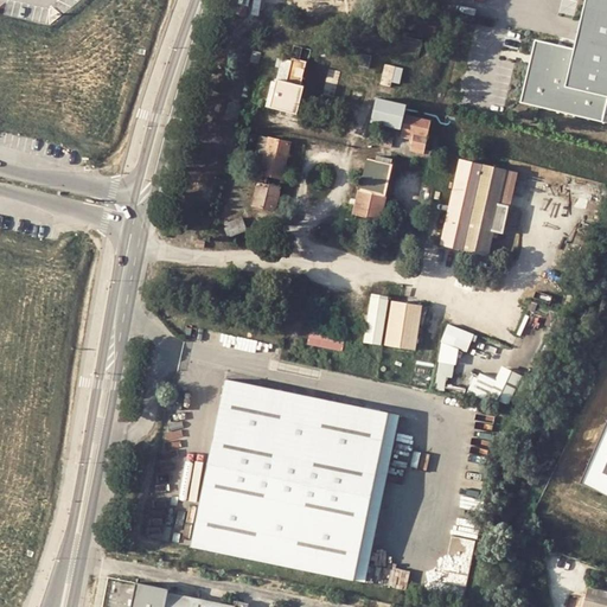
[(606,0),(585,0),(574,50),(536,40),(522,102),(601,120),(606,97),(606,96),(606,0)]
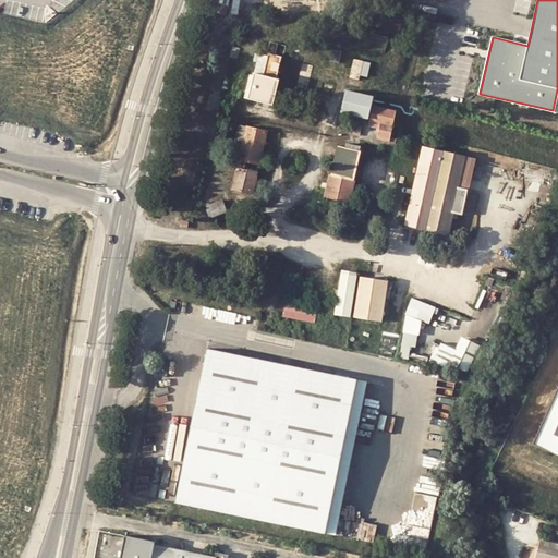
[(240,50),(232,47),(228,58),(235,61),(240,50)]
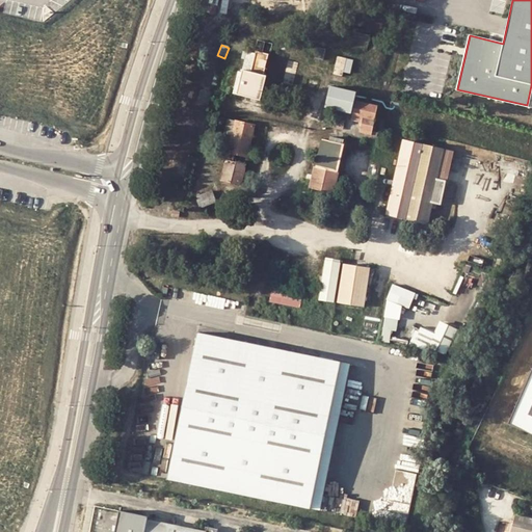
[(244,50),(240,68),(234,92),(242,95),(258,99),(264,74),(261,73),(266,53),(254,50),(253,52),(244,50)]
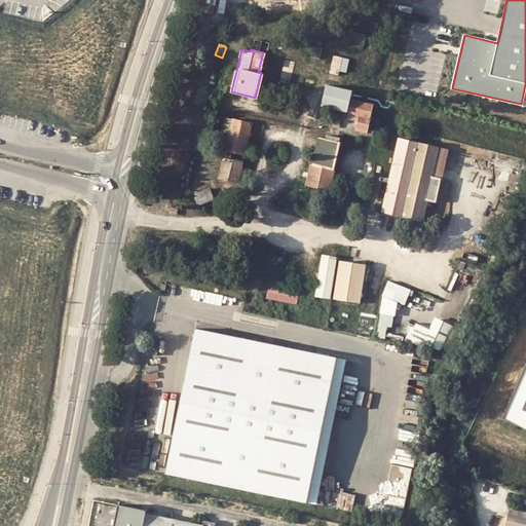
[(341,57),(334,54),(329,71),(336,73),(341,57)]
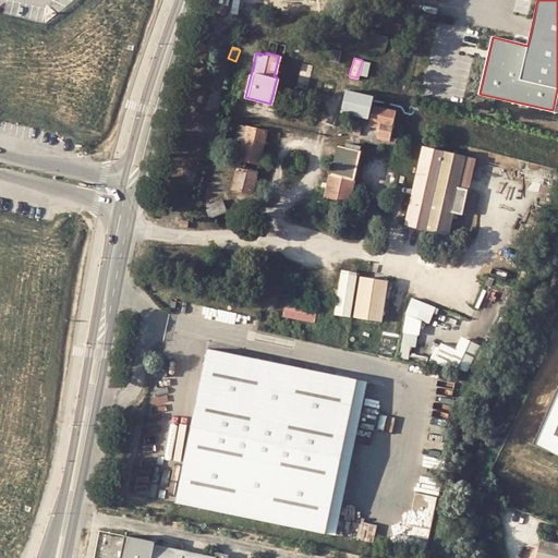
[(247,70),(241,96),(245,97),(252,71),(247,70)]
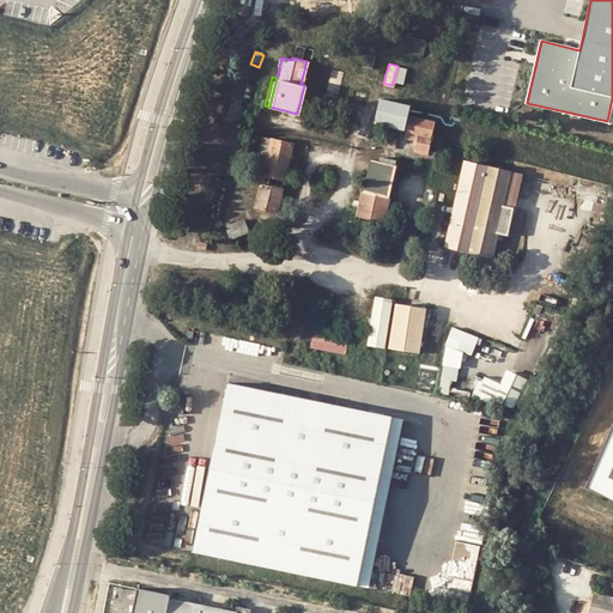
[(406,105),(381,98),(374,123),(399,131),(405,109),(406,105)]
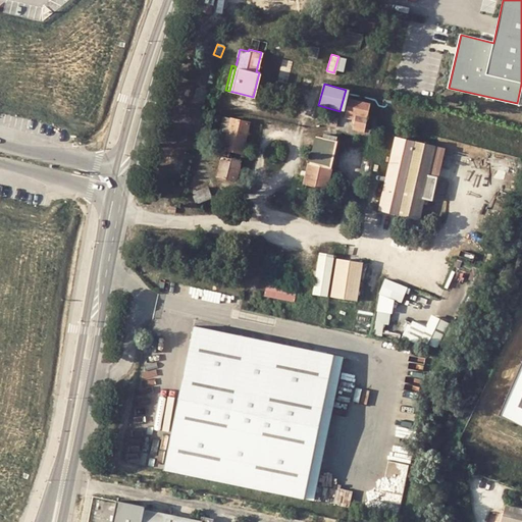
[(206,92),(197,89),(193,102),(202,105),(206,92)]
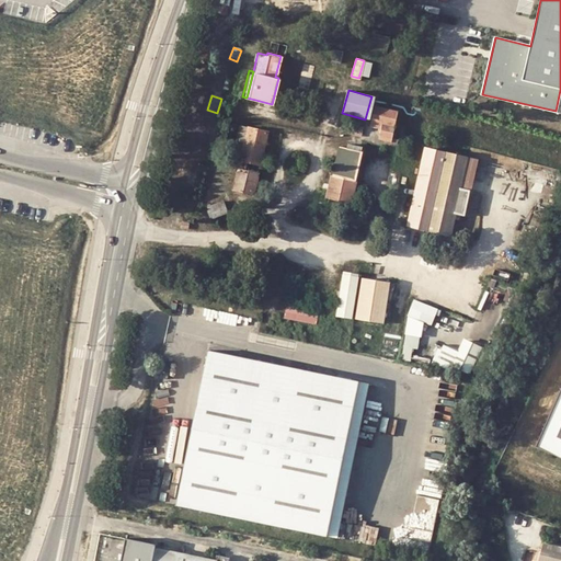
[(398,112),(375,106),(370,122),(381,124),(378,137),(391,140),(392,136),(398,112)]
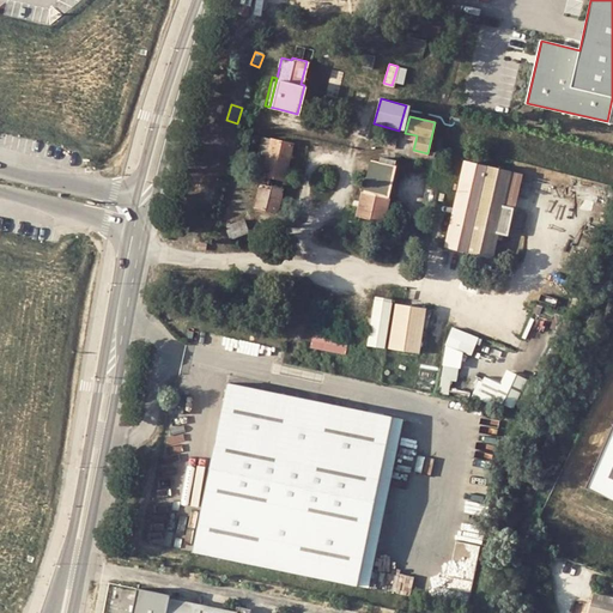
[(392,139),(386,137),(382,144),(382,149),(388,150),(392,139)]
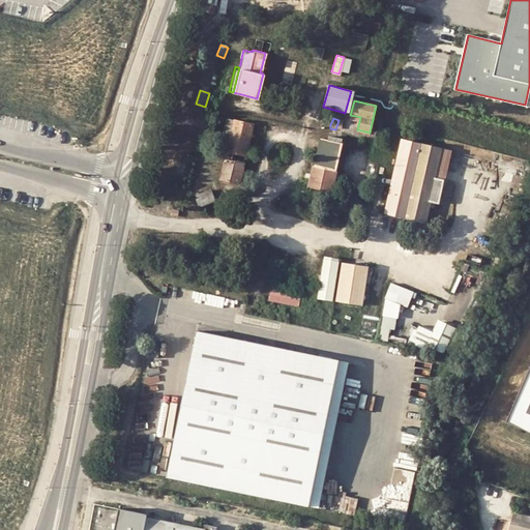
[(235,124),(224,122),(219,138),(232,141),(222,178),(238,182),(243,165),(232,162),(234,153),(245,156),(254,125),(236,121),(235,124)]
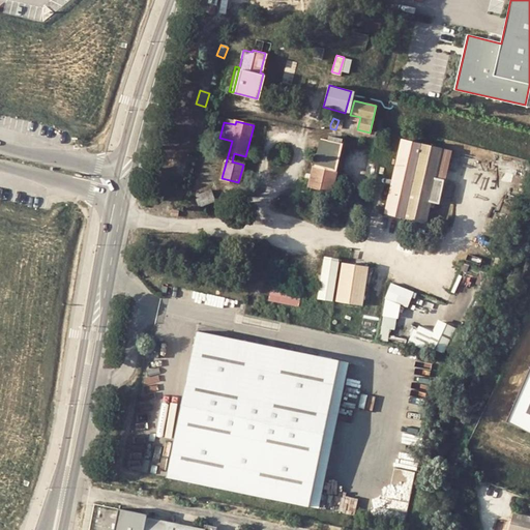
[(325,146),(326,140),(320,139),(307,186),(336,194),(339,186),(337,186),(332,185),(336,170),(343,143),(337,142),(336,148),(325,146)]
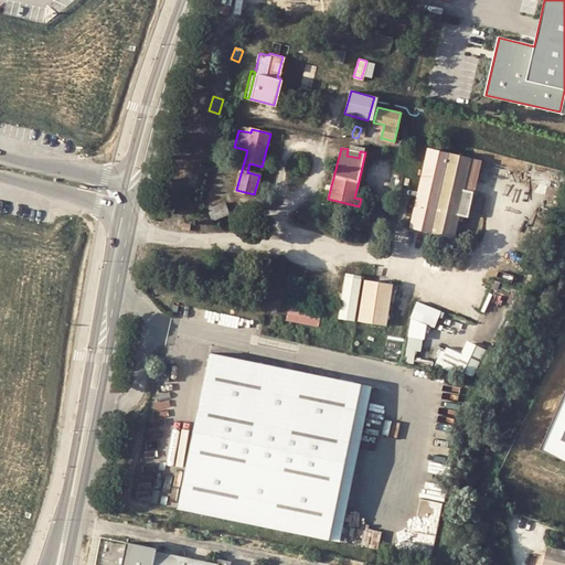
[(465,184),(469,160),(470,157),(434,149),(426,187),(415,226),(432,230),(455,234),(459,211),(471,213),(476,187),(465,184)]
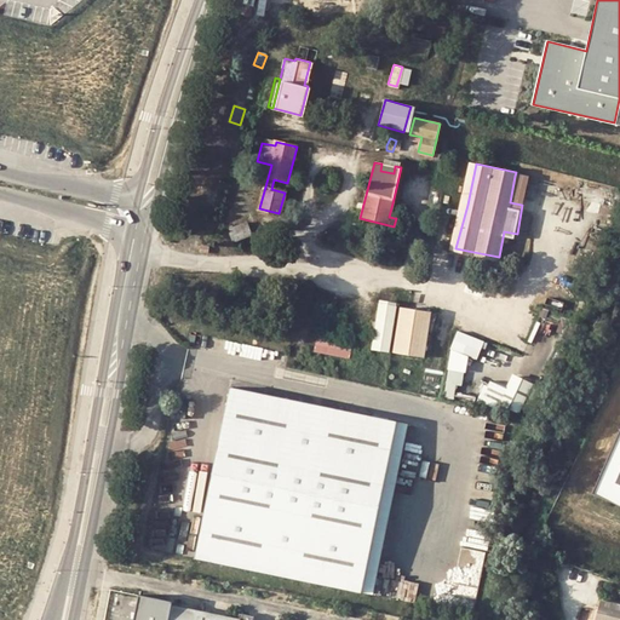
[(527,178),(515,176),(510,202),(522,205),(527,178)]
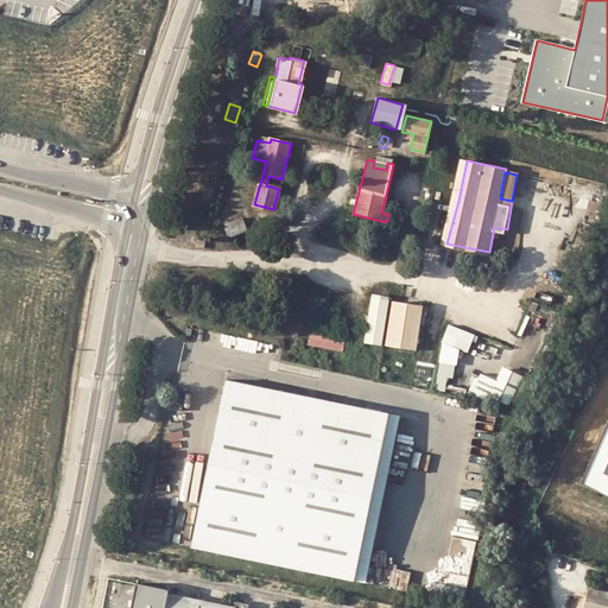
[(417,217),(418,215),(417,213),(416,211),(413,209),(411,209),(409,210),(407,211),(406,213),(406,215),(406,217),(407,220),(410,221),(412,221),(415,221),(416,220),(417,217)]
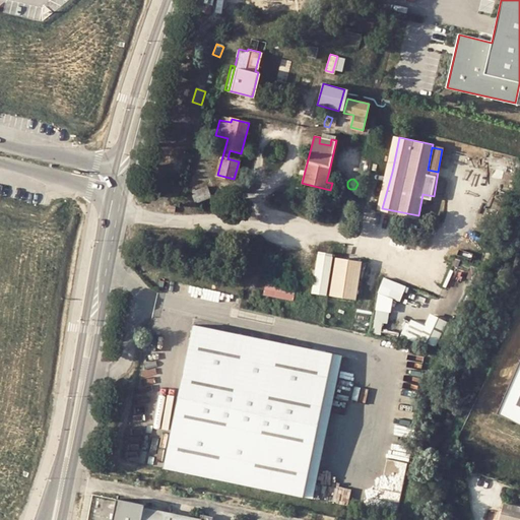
[(207,187),(193,192),(196,201),(211,196),(207,187)]
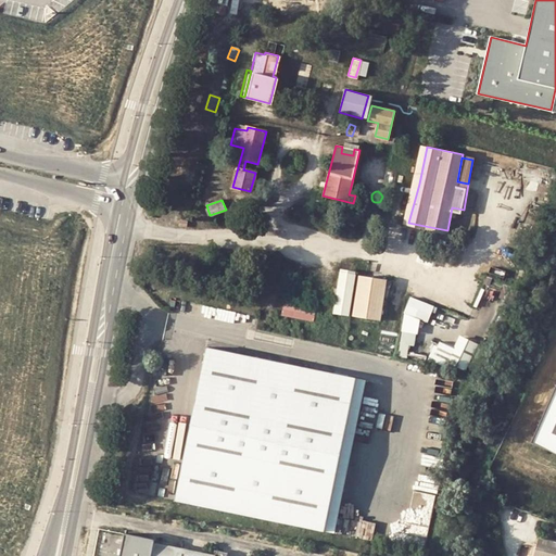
[(337,313),(352,315),(357,276),(351,275),(343,274),(340,295),(337,313)]
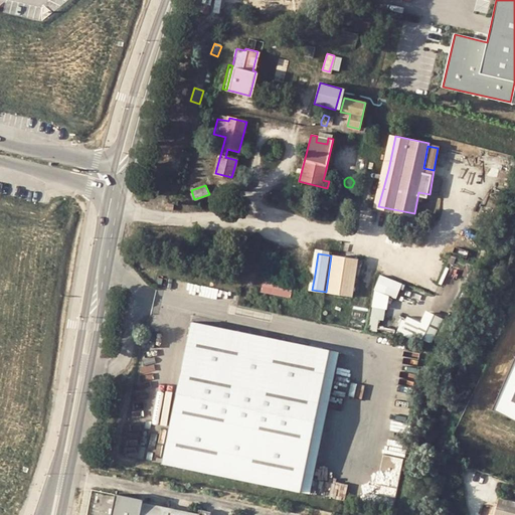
[(354,260),(339,258),(334,256),(329,293),(352,297),(358,261),(354,260)]
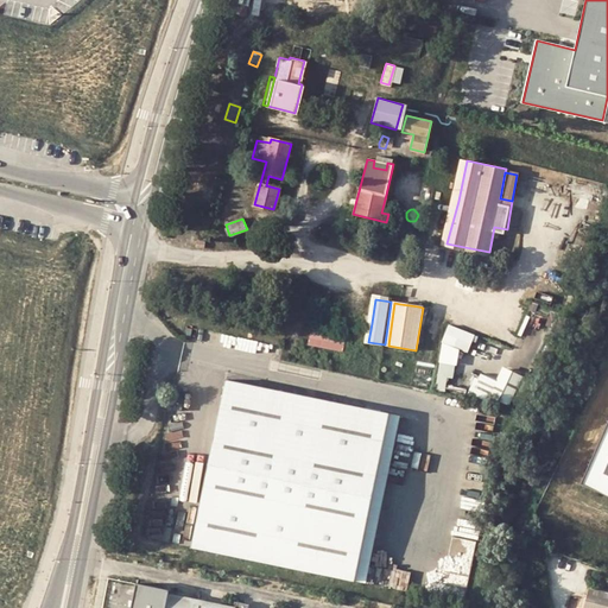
[(448,324),(441,342),(436,384),(438,384),(437,390),(444,391),(447,378),(453,379),(455,365),(457,366),(460,350),(467,353),(475,335),(448,324)]
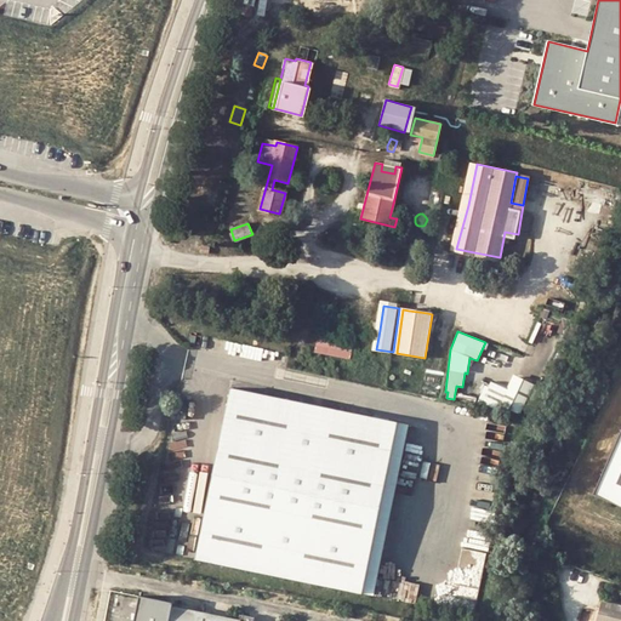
[(329,342),(329,340),(319,339),(318,352),(353,358),(355,346),(329,342)]
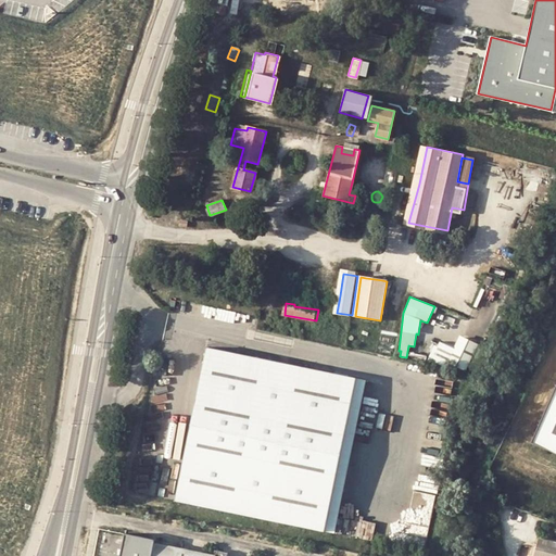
[(472,366),(480,340),(463,336),(459,346),(440,341),(434,358),(451,363),(451,361),(472,366)]
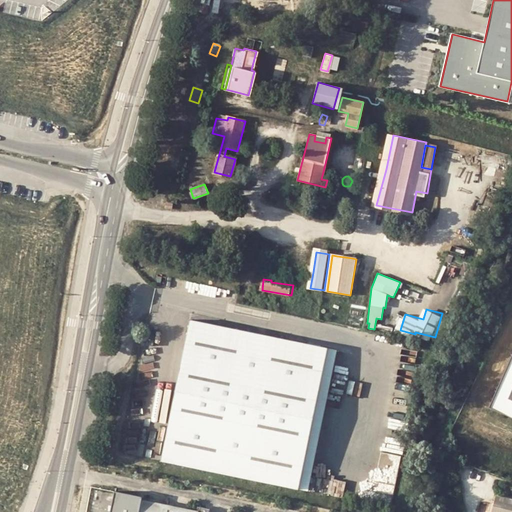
[(299,491),(327,349),(190,320),(161,462),(299,491)]
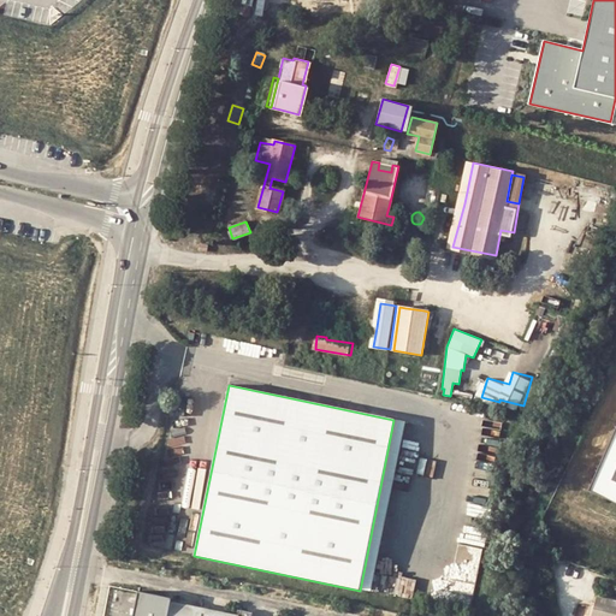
[(394,420),(360,591),(368,593),(403,422),(394,420)]
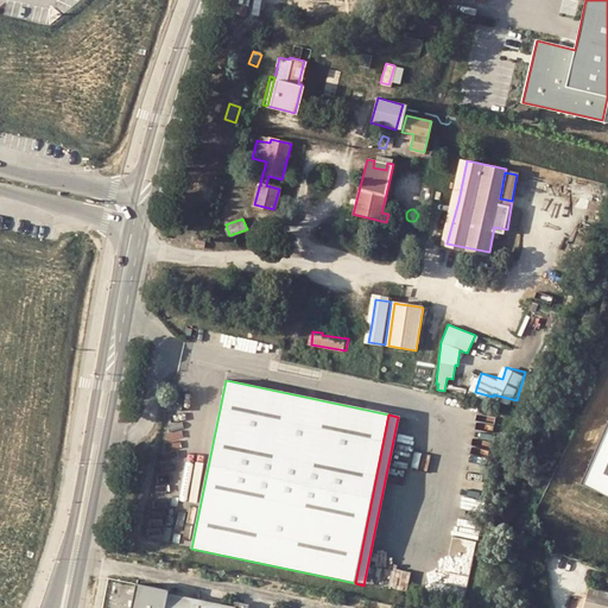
[(607,415),(578,482),(607,495),(607,415)]
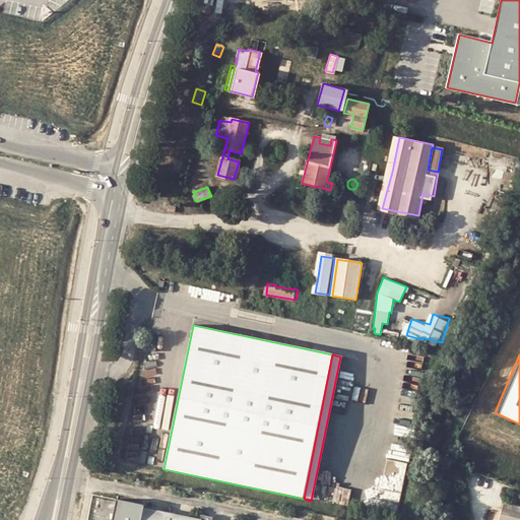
[(387,460),(387,476),(406,476),(406,461),(387,460)]
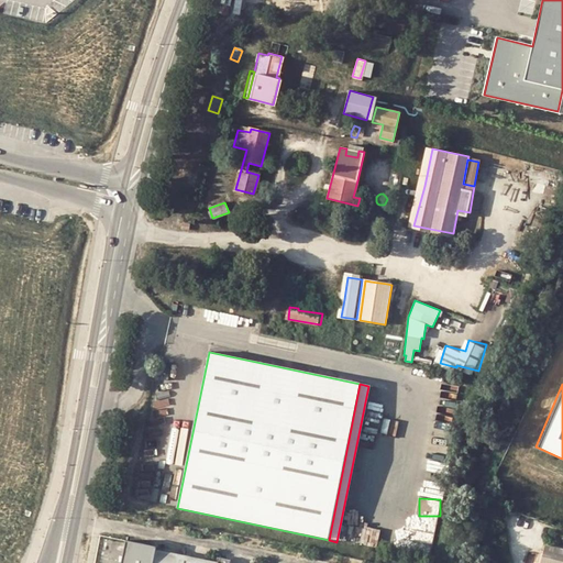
[(230,562),(232,558),(214,554),(213,560),(184,553),(157,548),(158,543),(125,536),(124,539),(120,562),(230,562)]
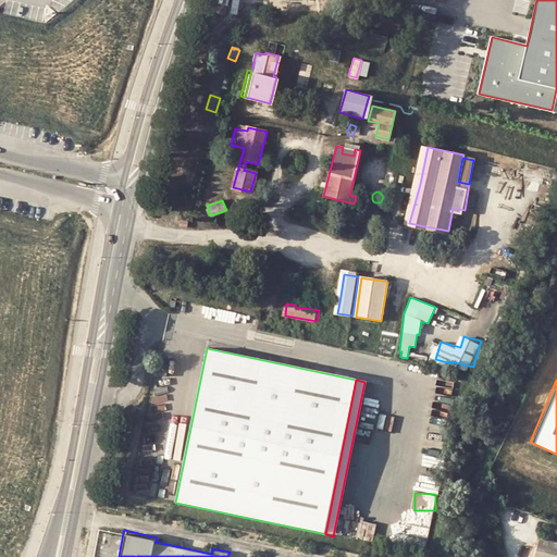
[(556,556),(556,543),(539,540),(536,539),(532,556),(531,556),(556,556)]
